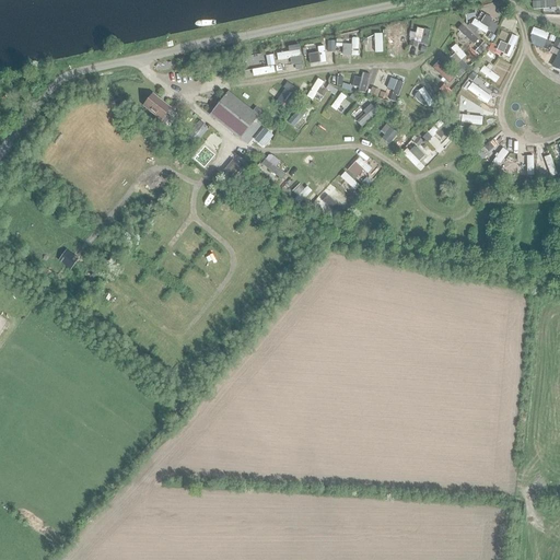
[(473,24),(486,34),(497,20),(489,14),(482,23),(477,19),(473,24)]
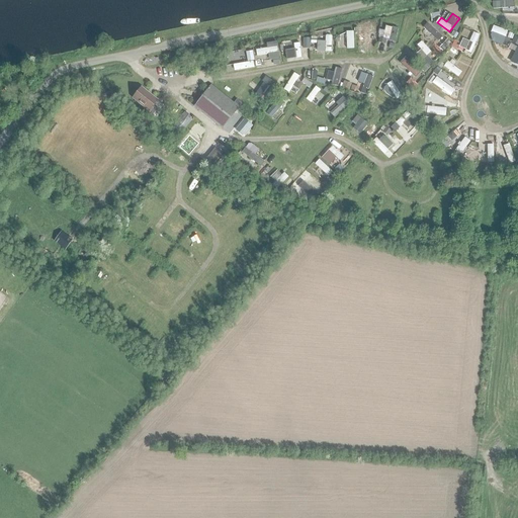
[(430,22),(425,26),(439,41),(444,37),(430,22)]
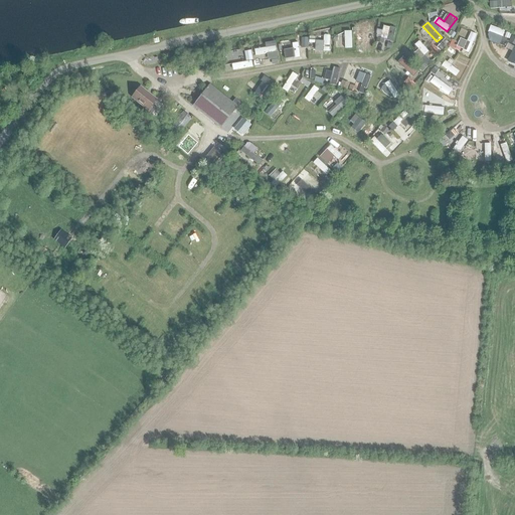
[(385,25),(385,29),(379,28),(378,38),(396,40),(397,26),(385,25)]
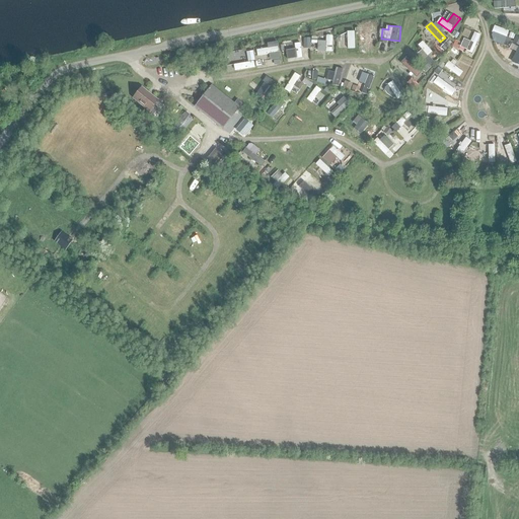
[(492,38),(506,44),(511,30),(497,25),(492,38)]
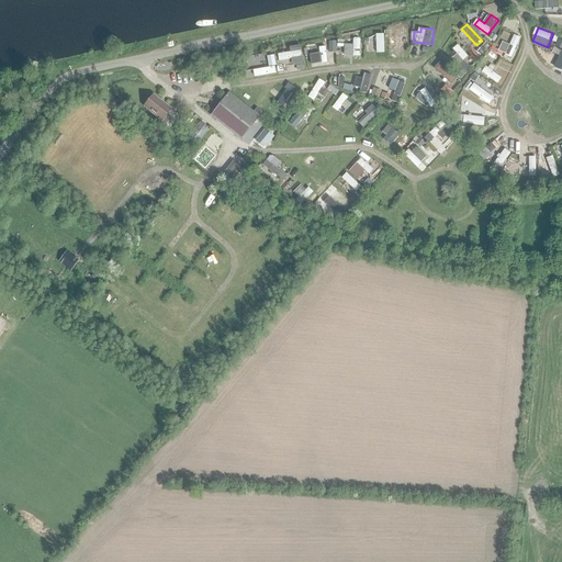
[(516,34),(510,44),(504,40),(501,46),(495,43),(492,49),(510,59),(523,37),(516,34)]
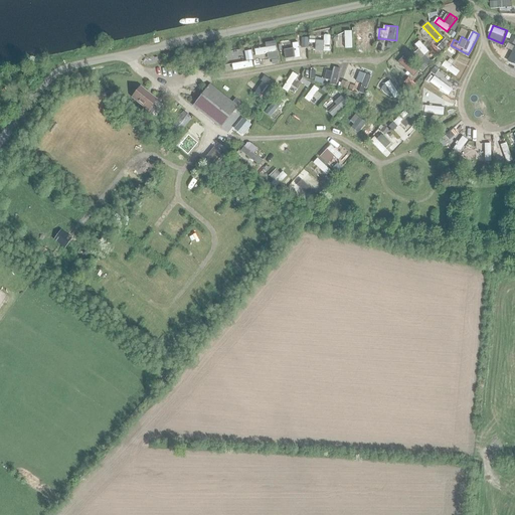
[(337,47),(347,47),(346,33),(336,34),(337,47)]
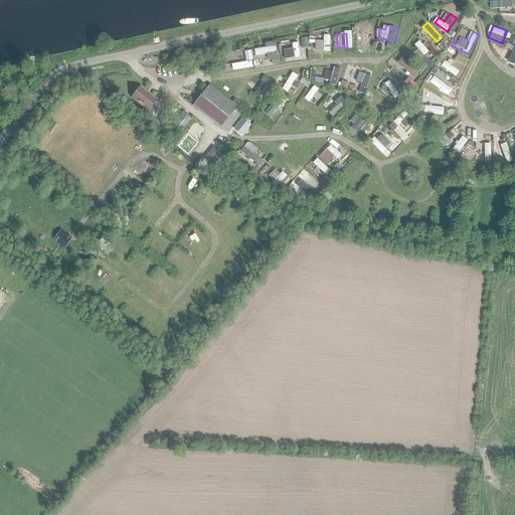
[(317,51),(332,51),(332,35),(326,35),(326,40),(317,40),(317,37),(304,36),(303,47),(312,47),(312,43),(317,43),(317,51)]
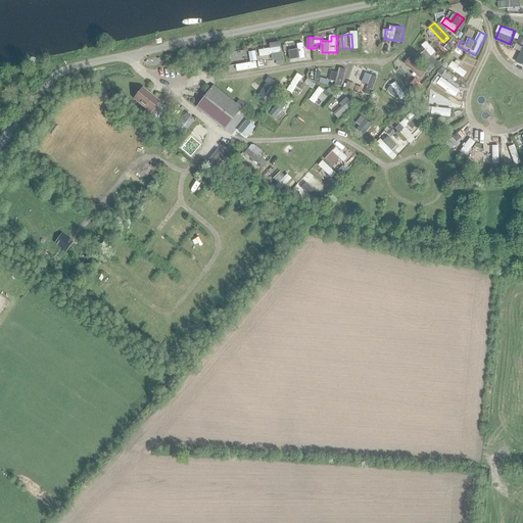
[(428,40),(423,45),(427,50),(423,53),(433,66),(438,62),(433,55),(437,52),(428,40)]
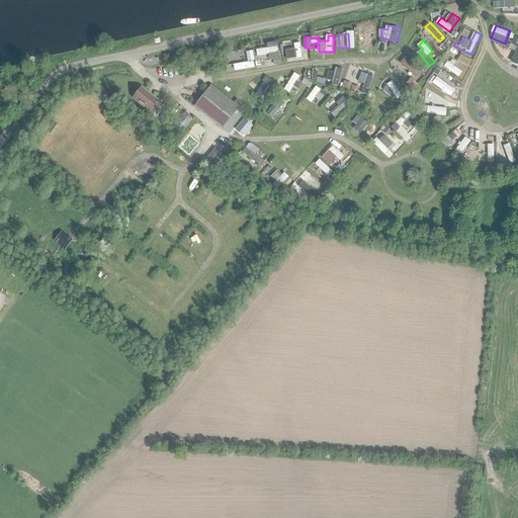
[(296,48),(294,40),(285,42),(287,50),(296,48)]
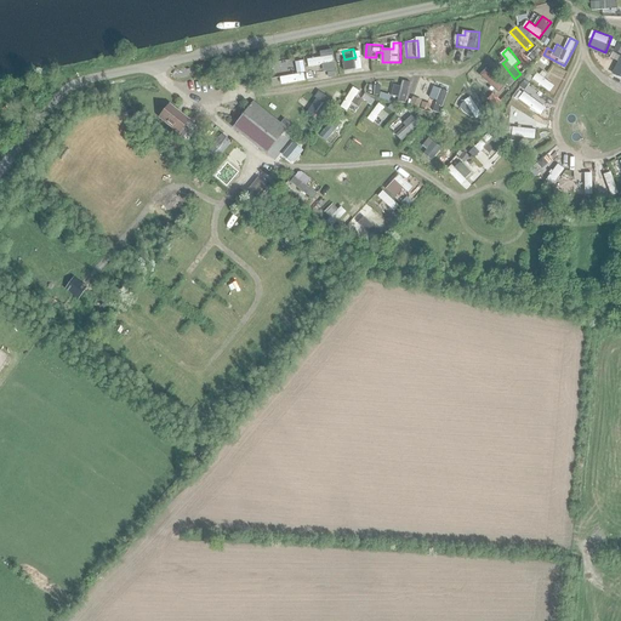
[(319,73),(320,79),(339,77),(335,50),(308,55),(311,66),(328,63),(329,72),(319,73)]
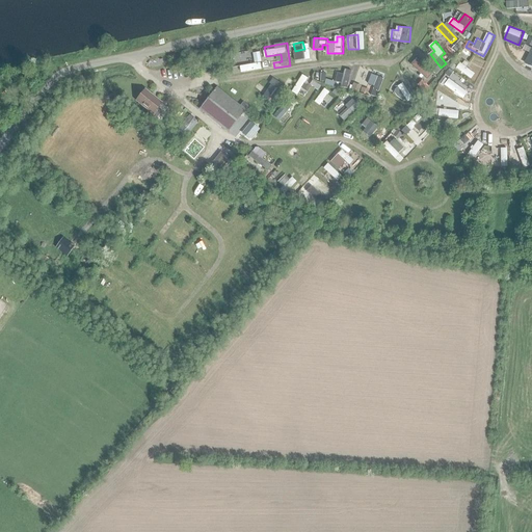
[(295,51),(296,61),(312,58),(310,43),(303,44),(304,50),(295,51)]
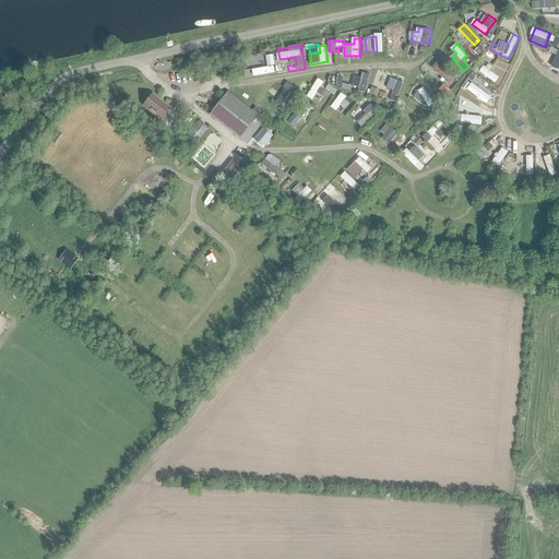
[(450,83),(456,76),(440,61),(433,68),(450,83)]
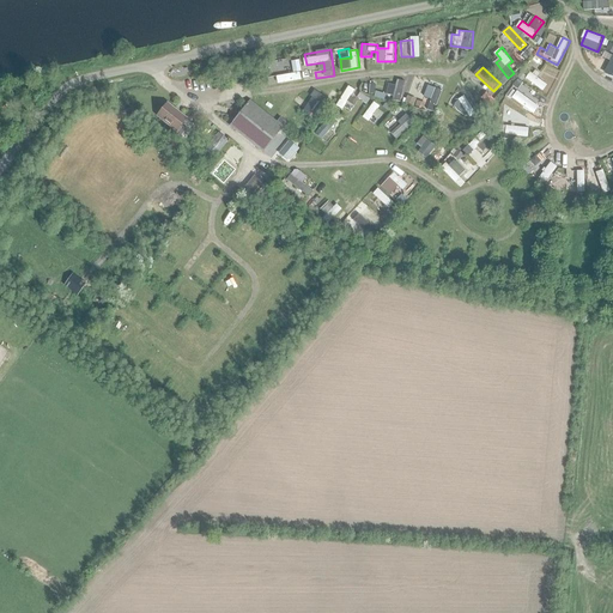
[(279,83),(304,79),(303,72),(279,76),(279,83)]
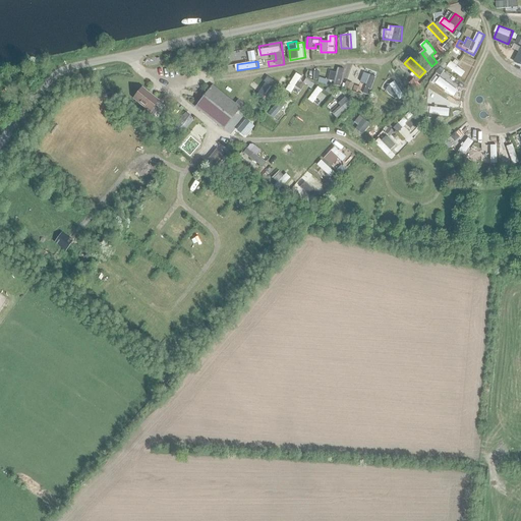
[(463,77),(467,71),(452,61),(448,67),(463,77)]
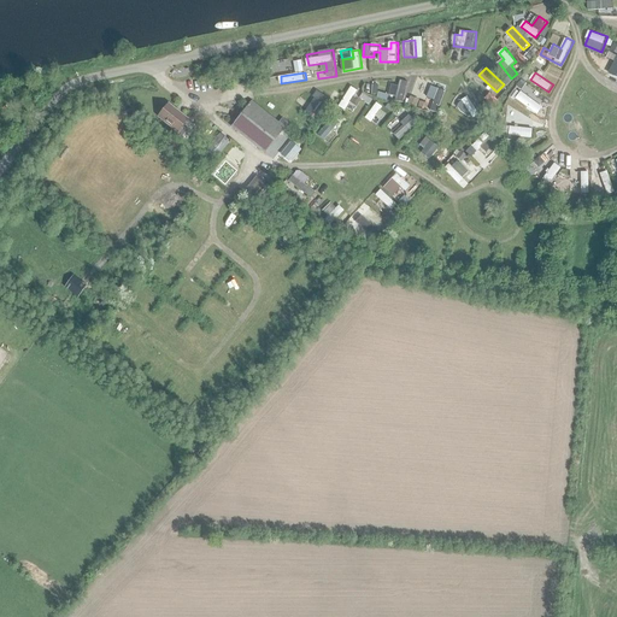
[(398,98),(409,99),(411,81),(400,80),(398,98)]
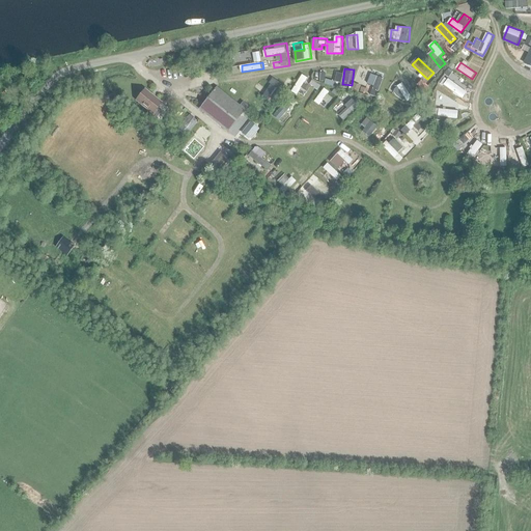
[(372,73),(369,84),(382,87),(385,77),(372,73)]
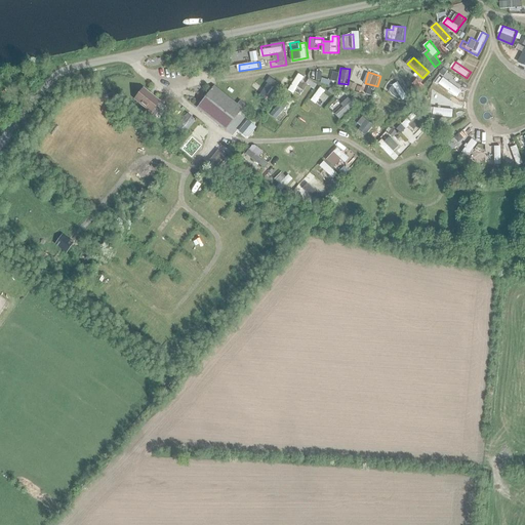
[(300,73),(289,90),(295,93),(307,77),(300,73)]
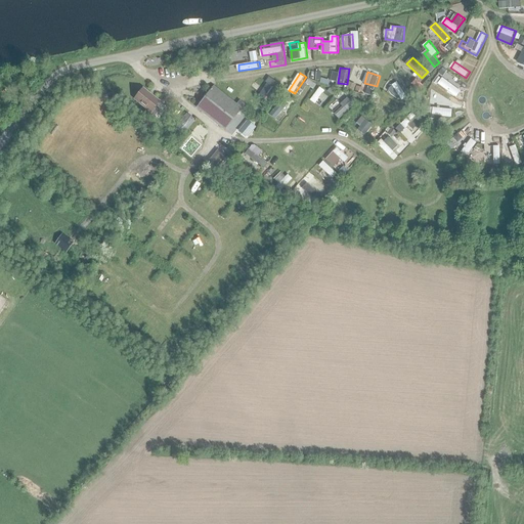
[(266,81),(269,83),(260,94),(269,102),(284,86),(271,76),(266,81)]
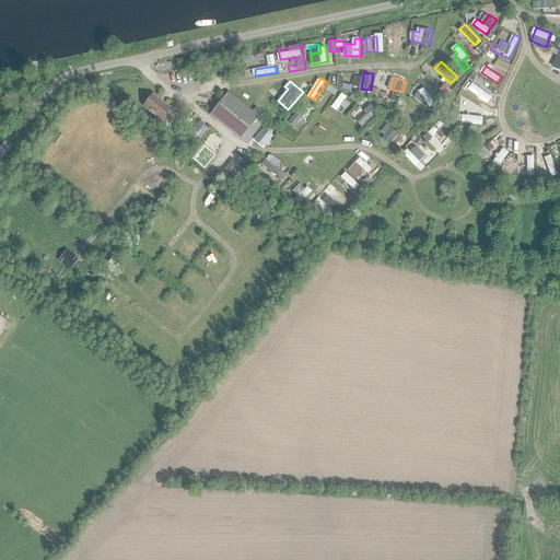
[(450,96),(454,91),(445,83),(441,90),(450,96)]
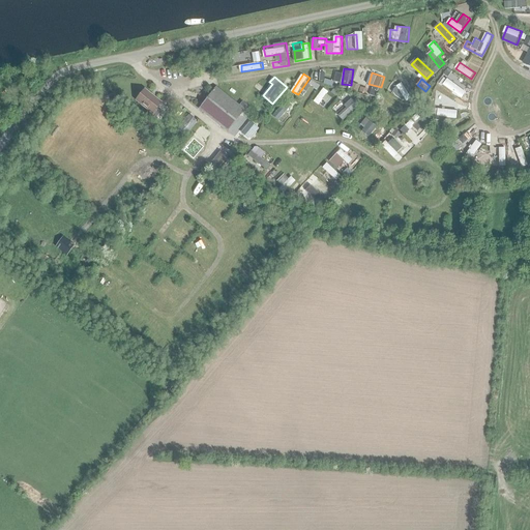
[(394,90),(408,105),(419,93),(415,89),(412,93),(402,83),(394,90)]
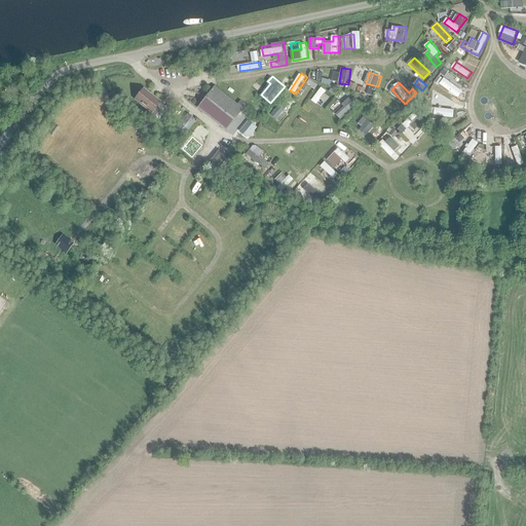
[(322,86),(312,101),(318,105),(328,90),(322,86)]
